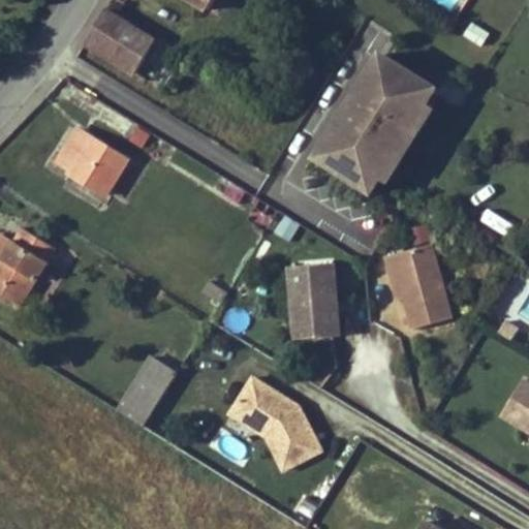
[(135,73),(156,40),(106,10),(86,42),(135,73)]
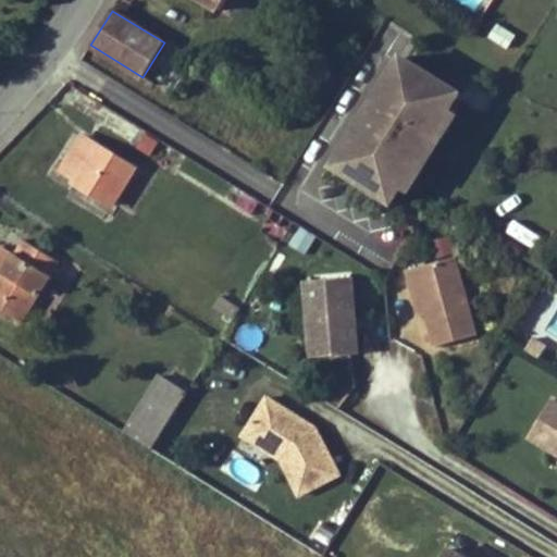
[(497,26),(490,40),(506,50),(515,38),(497,26)]
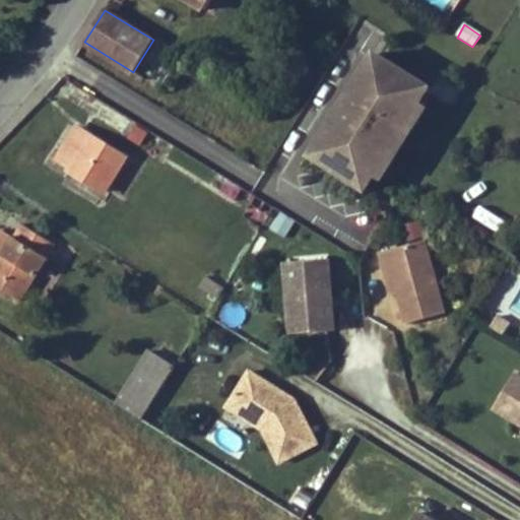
[(350,95),(359,101),(346,120),(337,115),(312,155),(366,190),(376,174),(374,168),(388,145),(394,144),(400,134),(399,128),(414,106),(419,104),(430,88),(376,54),(350,95)]
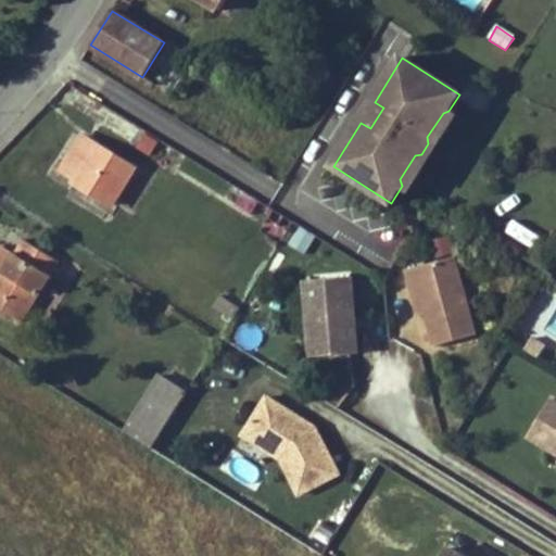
[(375,102),(361,123),(370,128),(383,108),(375,102)]
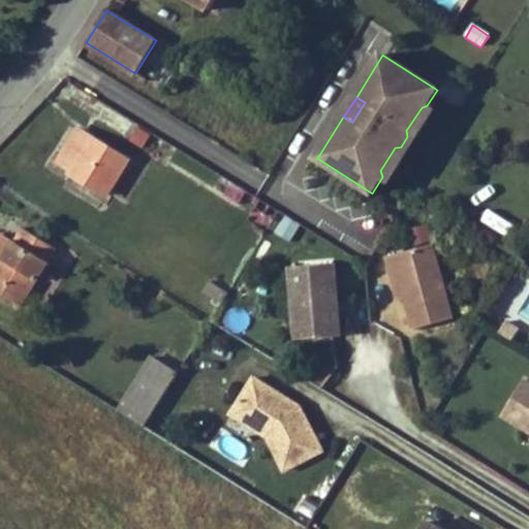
[(380,170),(382,177),(389,181),(433,110),(427,105),(422,107),(406,130),(407,136),(401,147),(395,148),(380,170)]
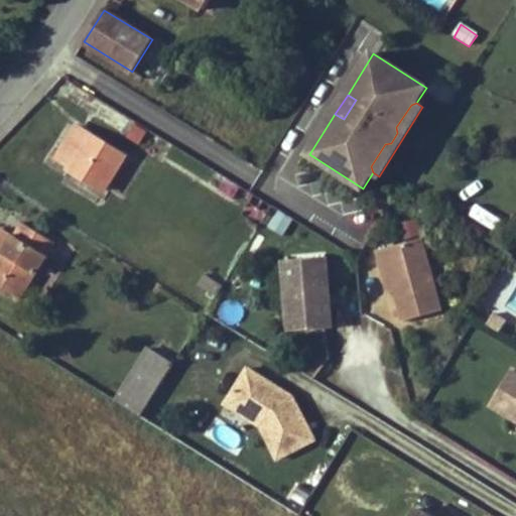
[(167,140),(131,118),(119,136),(155,159),(167,140)]
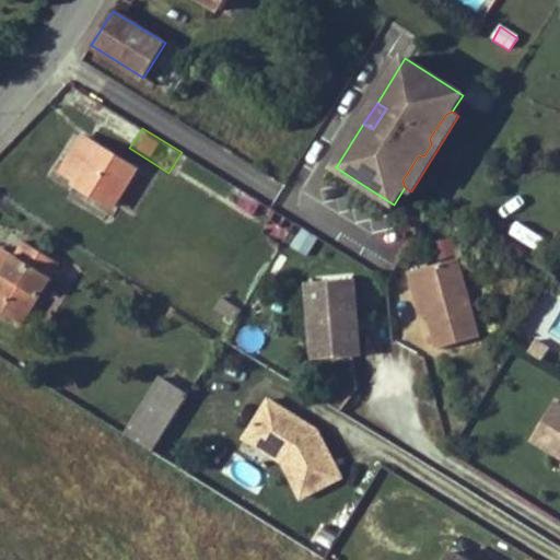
[(113,207),(136,168),(85,137),(63,172),(78,181),(77,184),(113,207)]
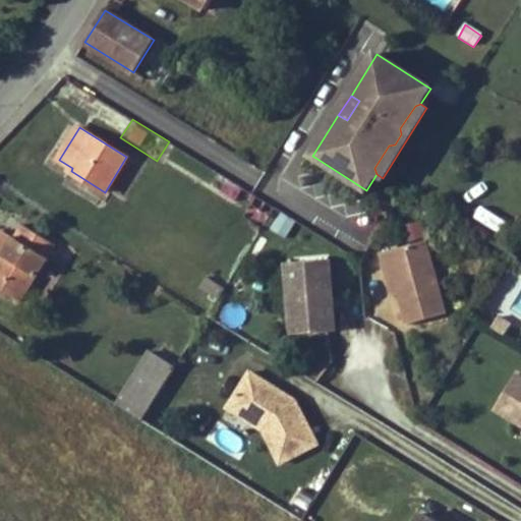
[(275,208),(243,188),(237,197),(269,218),(275,208)]
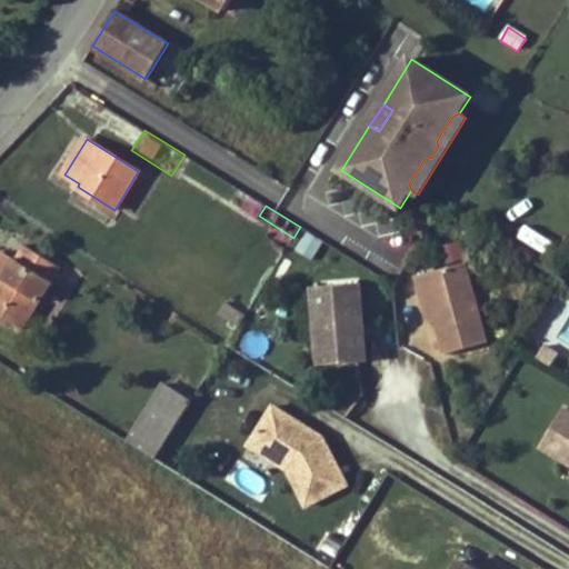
[(463,243),(440,245),(441,263),(465,262),(463,243)]
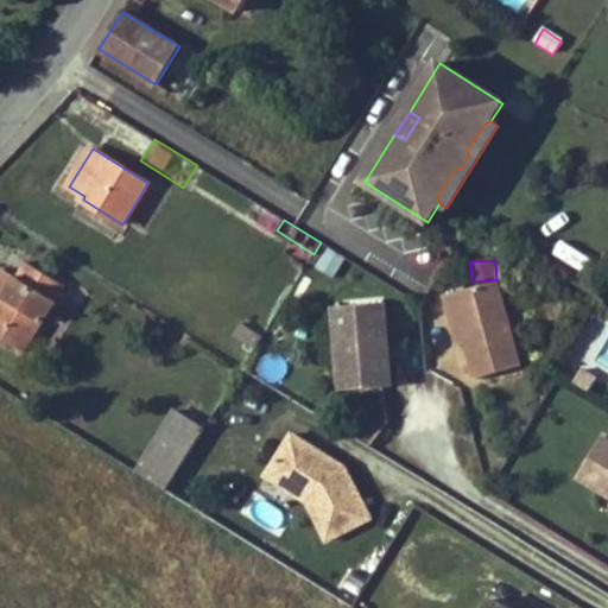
[(14,276),(0,298),(0,335),(26,352),(57,302),(54,299),(63,284),(27,263),(18,277),(14,276)]
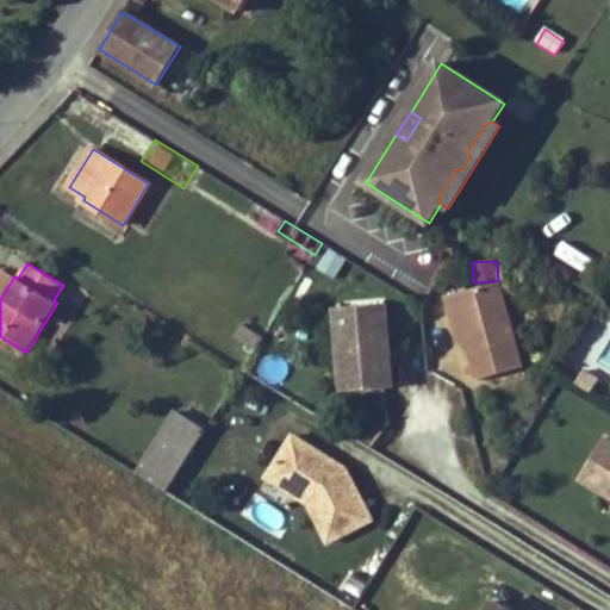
[(500,280),(448,297),(454,317),(462,315),(472,343),(484,379),(528,365),(500,280)]
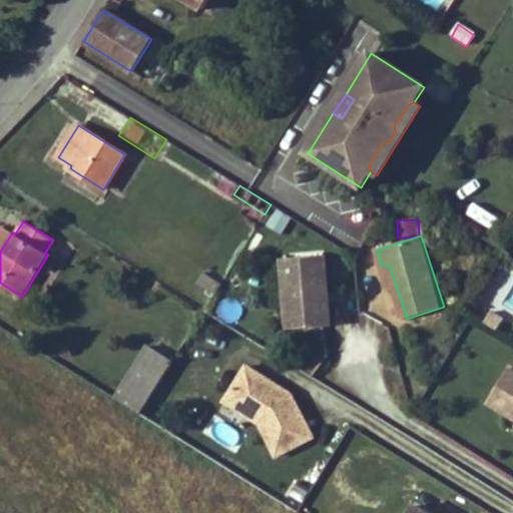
[(284,258),(289,328),(330,325),(325,254),(284,258)]
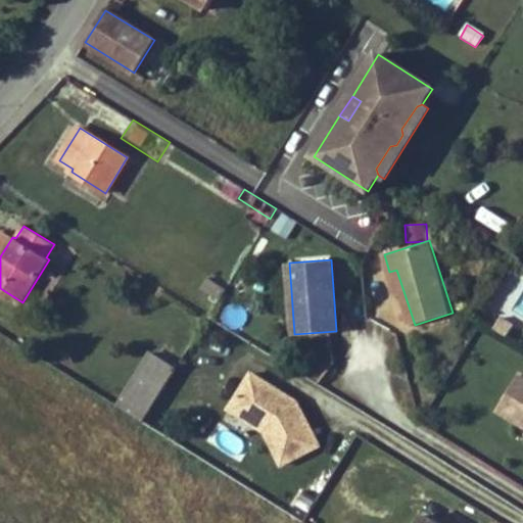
[(492,310),(522,325),(522,262),(517,259),(492,310)]
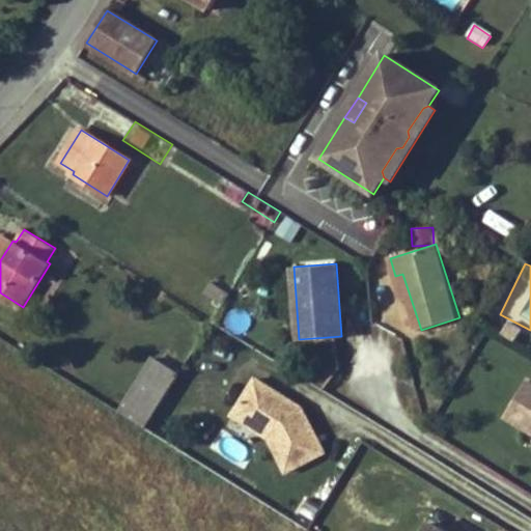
[(402,274),(395,276),(403,300),(411,299),(402,274)]
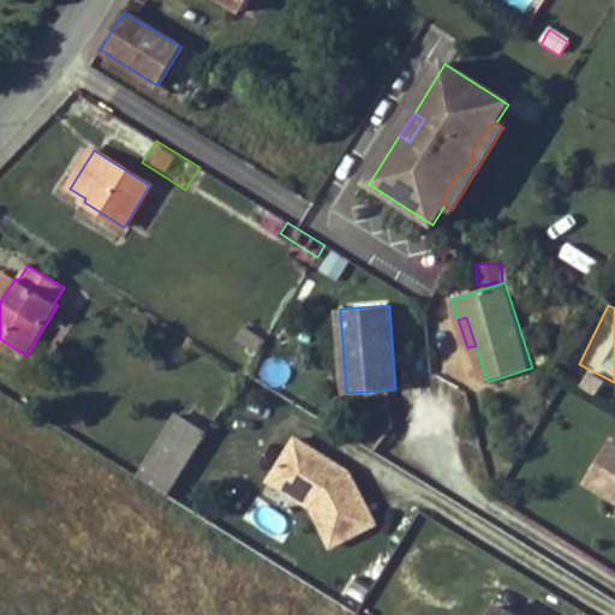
[(257,352),(266,339),(244,326),(236,340),(257,352)]
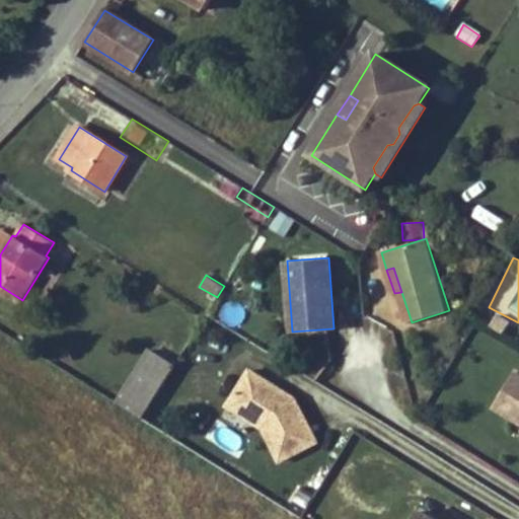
[(148,408),(174,365),(149,349),(122,391),(148,408)]
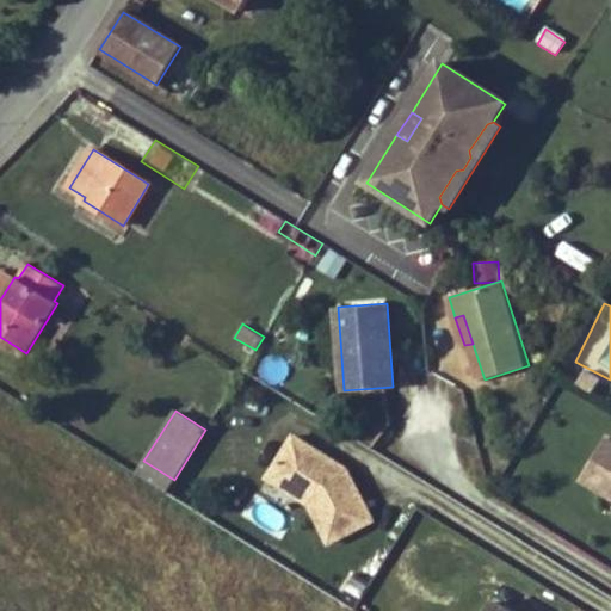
[(294,436),(271,473),(303,493),(329,543),(374,520),(353,481),(346,485),(343,476),(346,469),(294,436)]
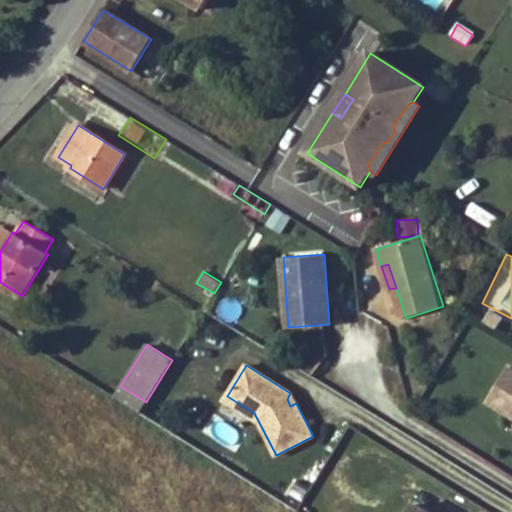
[(489,401),(511,415),(511,367),(510,367),(489,401)]
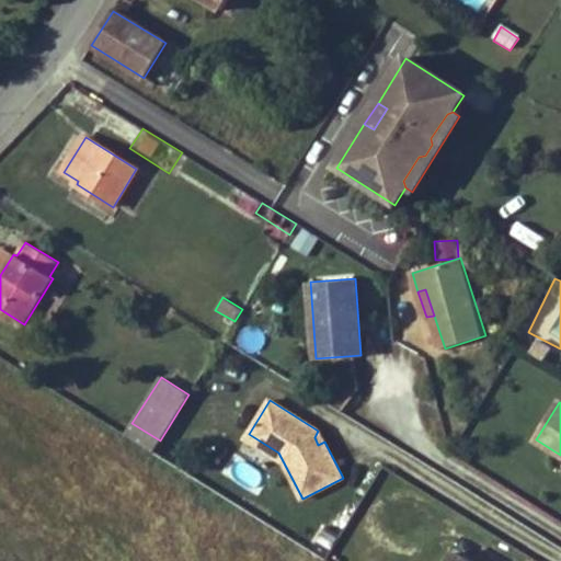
[(324,442),(318,431),(315,437),(318,445),(324,442)]
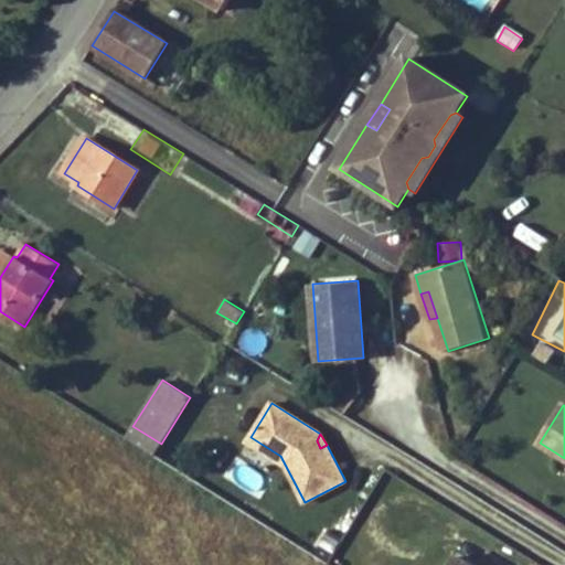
[(251,437),(247,443),(277,461),(280,456),(251,437)]
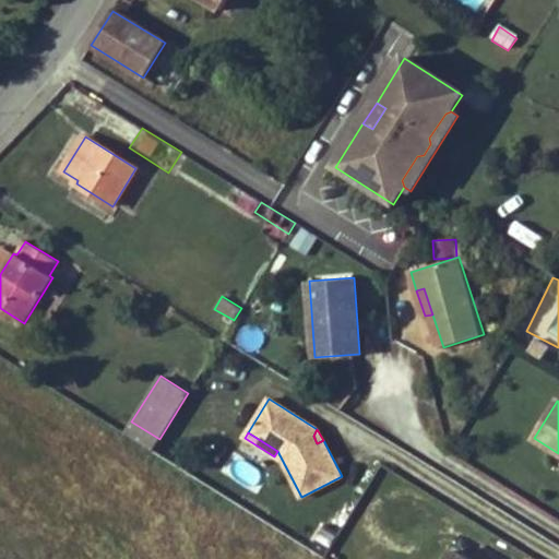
All buildings are outlined.
